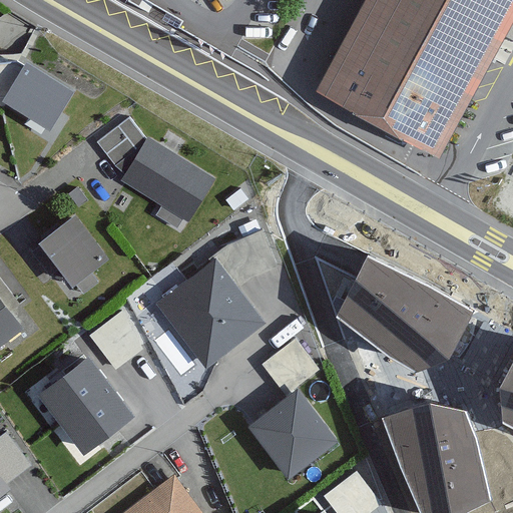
[(512,18),(512,0),(363,0),(316,87),(439,154),(498,46),(512,18)]
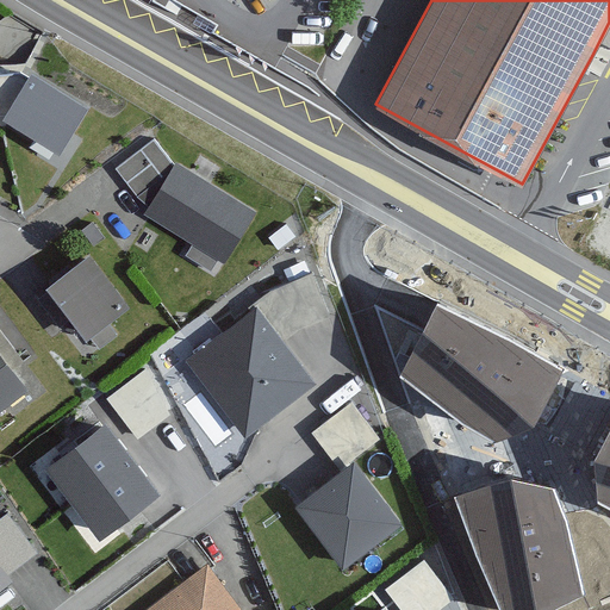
[(0,113),(55,145),(78,109),(19,74),(0,73),(0,113)]
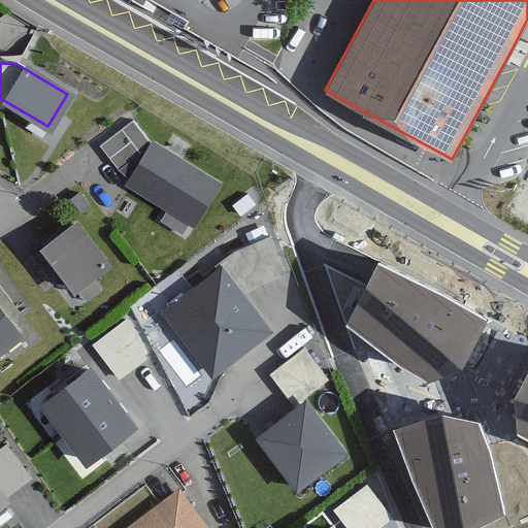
[(126,186),(194,227),(220,185),(152,143),(126,186)]
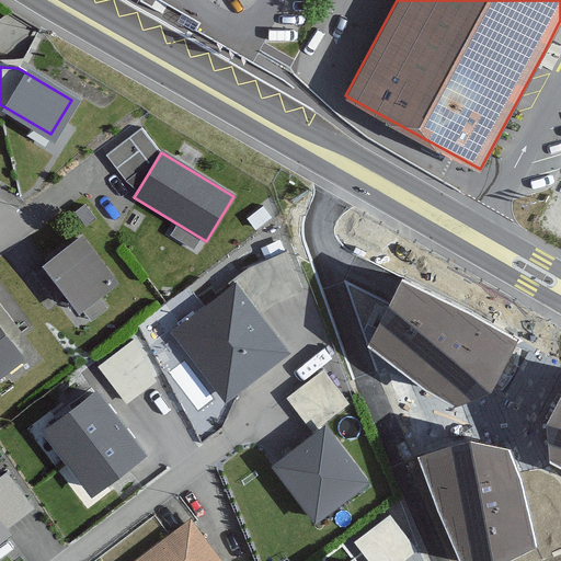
[(43,265),(77,311),(116,283),(82,237),(43,265)]
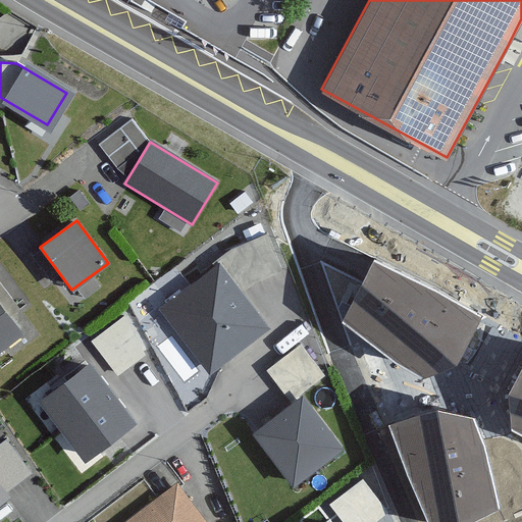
[(232,248),(161,305),(211,367),(266,323),(240,290),(253,278),(277,267),(265,236),(232,248)]
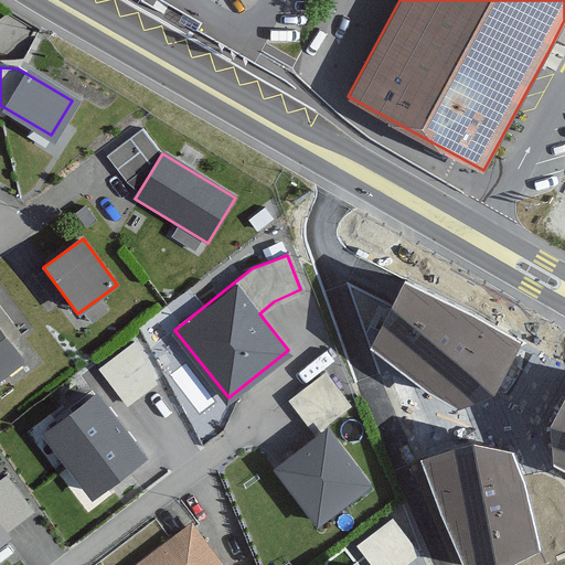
[(494,396),(522,342),(406,283),(372,349),(458,412),(494,396)]
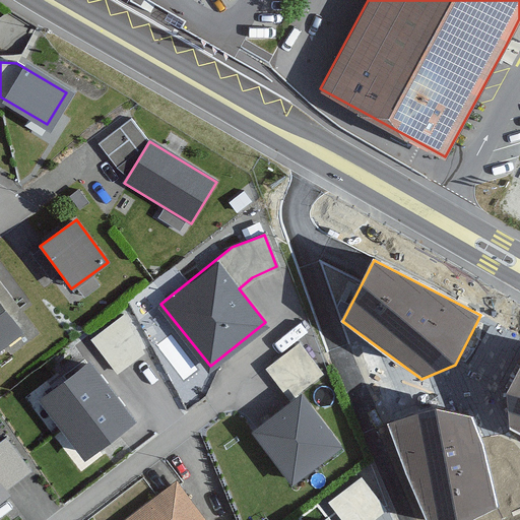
[(0,344),(22,327),(0,300),(0,344)]
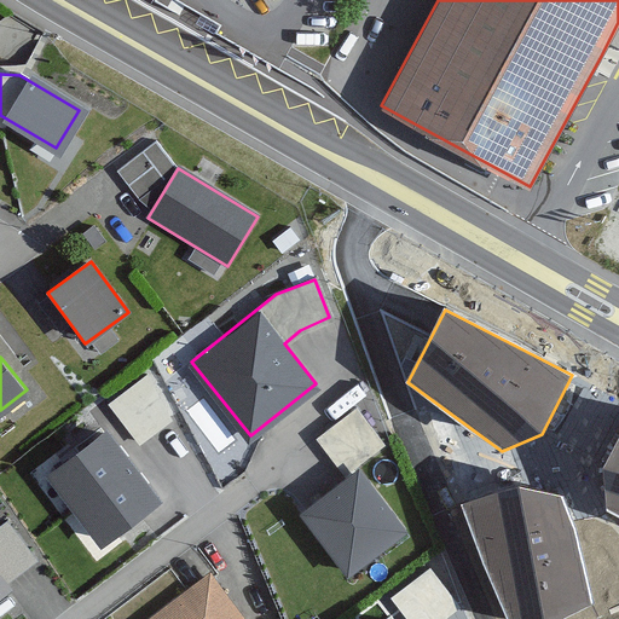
[(109,401),(140,445),(178,417),(146,375),(109,401)]
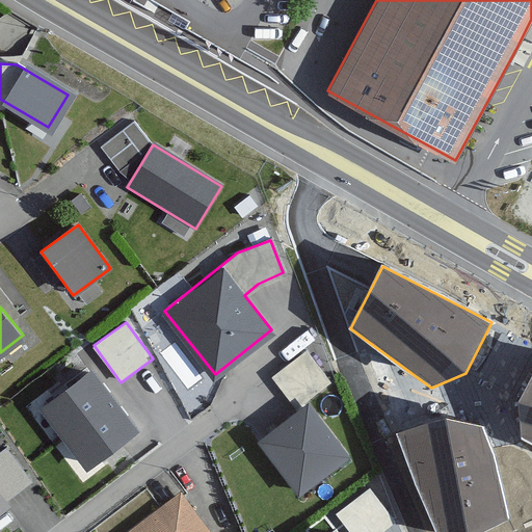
[(139,433),(92,371),(40,410),(86,473),(139,433)]
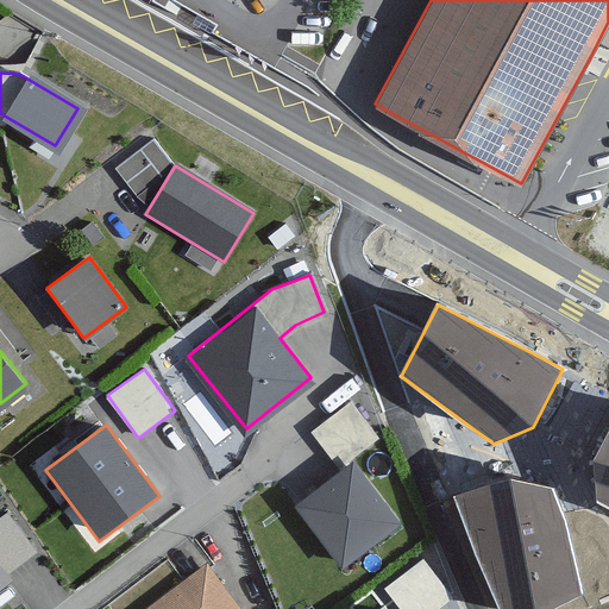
[(608,429),(592,462),(597,503),(608,508),(608,429)]
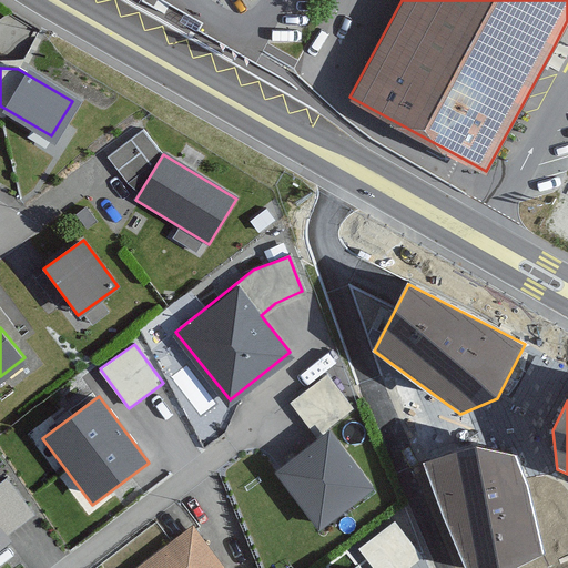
[(369,480),(330,427),(280,465),(320,518),(369,480)]
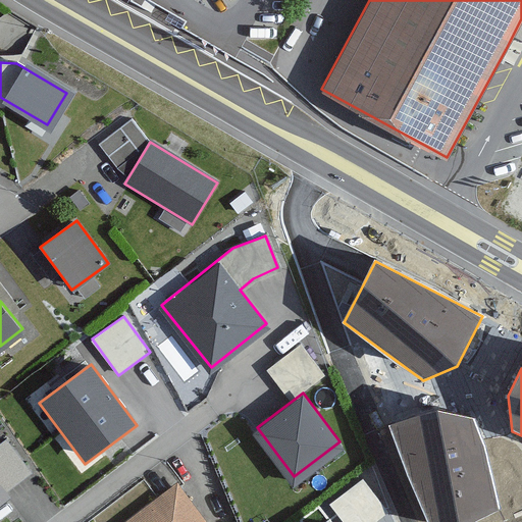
[(437,411),(388,426),(427,521),(473,521),(502,510),(485,447),(474,418),(437,411)]
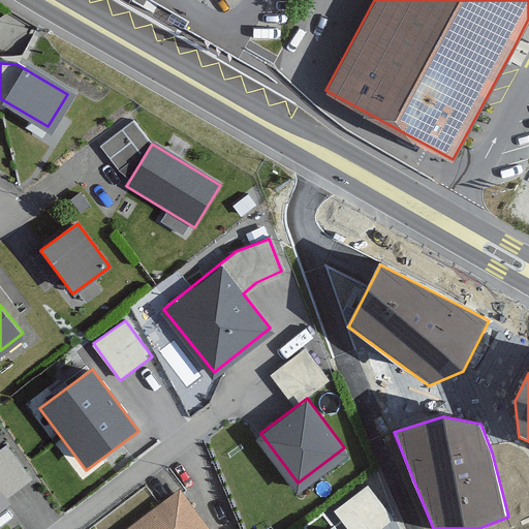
[(0,516),(14,504),(7,495),(32,476),(7,444),(0,449),(0,516)]
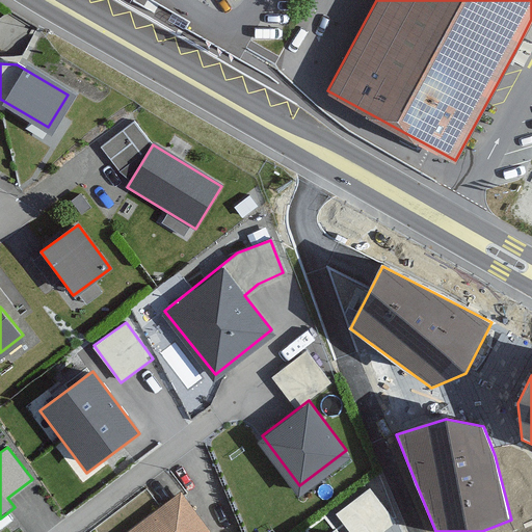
[(353,531),(384,531),(399,521),(370,485),(337,511),(353,531)]
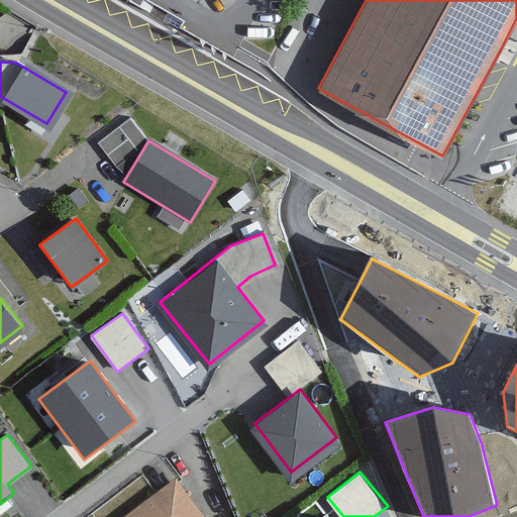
[(206,516),(170,475),(138,501),(120,516),(206,516)]
